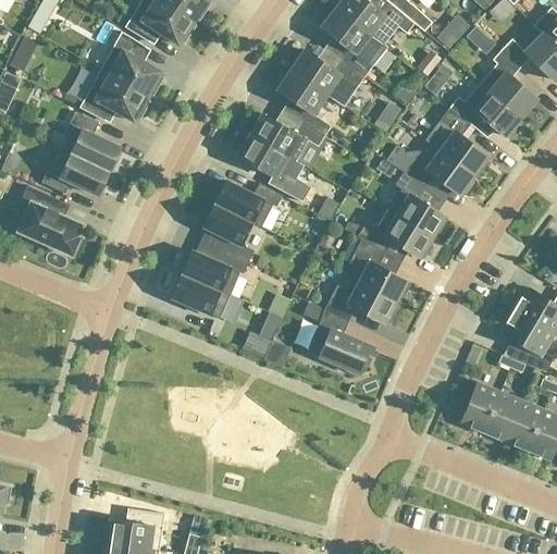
[(193,21),(161,0),(140,0),(124,26),(147,41),(156,29),(176,42),(176,44),(177,45),(178,42),(180,40),(183,42),(194,25),(192,23),(193,21)]
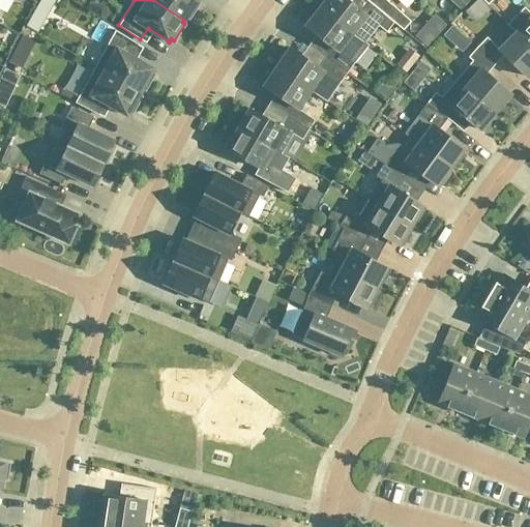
[(153,0),(183,20),(185,17),(188,19),(199,3),(196,1),(197,0),(153,0)]
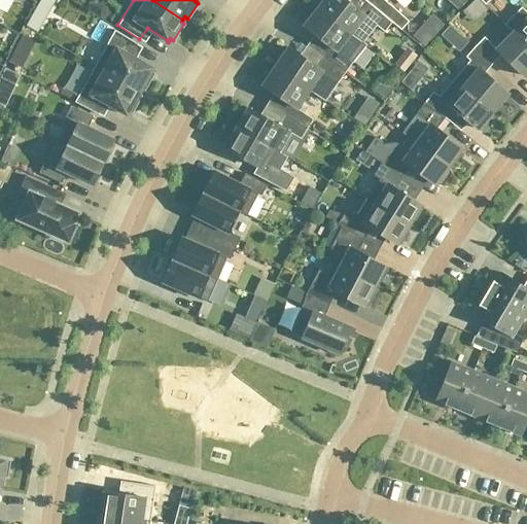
[(391,22),(380,12),(365,1),(358,10),(345,0),(323,0),(318,7),(356,38),(360,40),(374,23),(384,31),(391,22)]
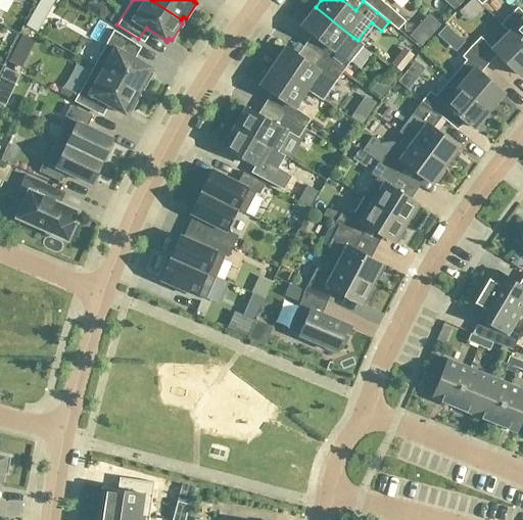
[(385,3),(377,12),(388,21),(397,29),(405,20),(385,3)]
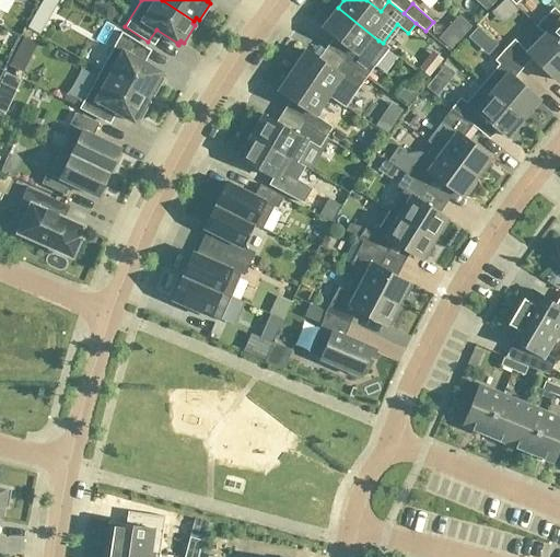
[(559,13),(553,7),(535,25),(544,35),(559,49),(559,13)]
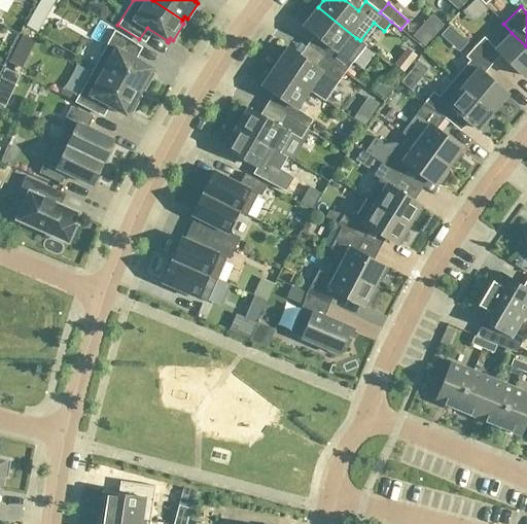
[(330,46),(323,56),(345,72),(351,63),(365,44),(360,40),(356,38),(318,7),(304,26),(330,46)]
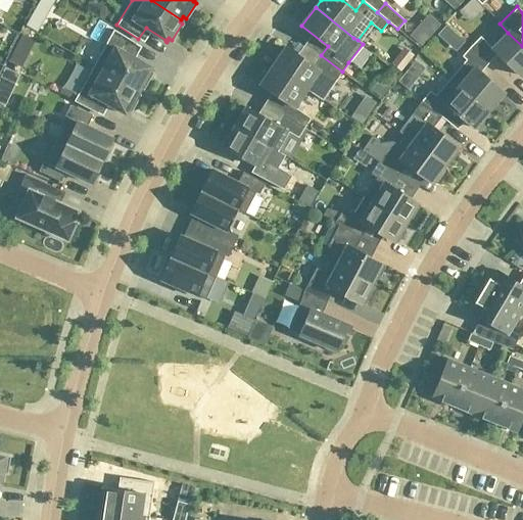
[(150,68),(151,66),(149,65),(149,66),(129,54),(136,43),(113,30),(93,65),(138,90),(139,87),(143,89),(151,73),(148,71),(150,67),(150,68)]
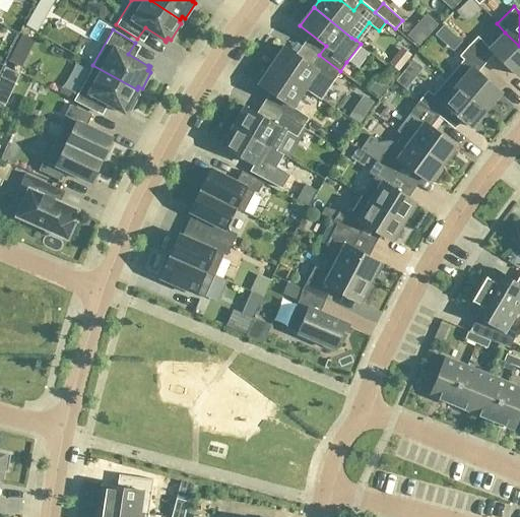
[(467,46),(485,62),(494,53),(515,74),(519,69),(519,46),(505,33),(490,48),(477,36),(467,46)]
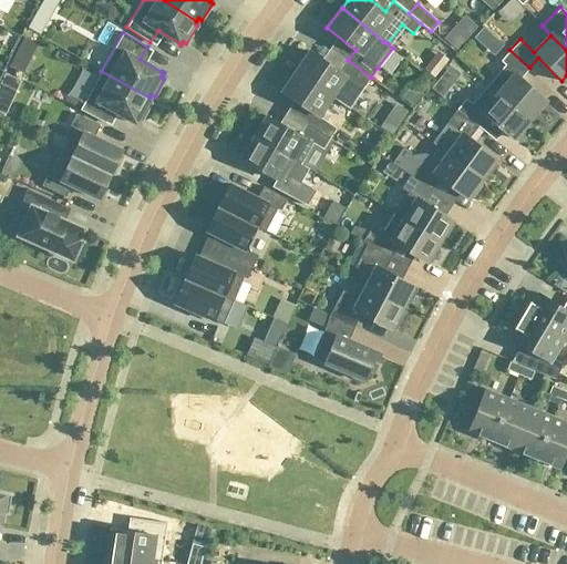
[(435,68),(450,52),(439,42),(424,58),(435,68)]
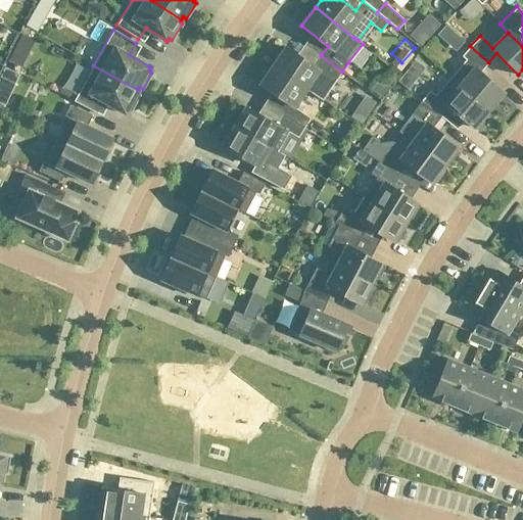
[(449,78),(487,109),(503,91),(480,72),(488,62),(470,46),(462,56),(465,59),(449,78)]
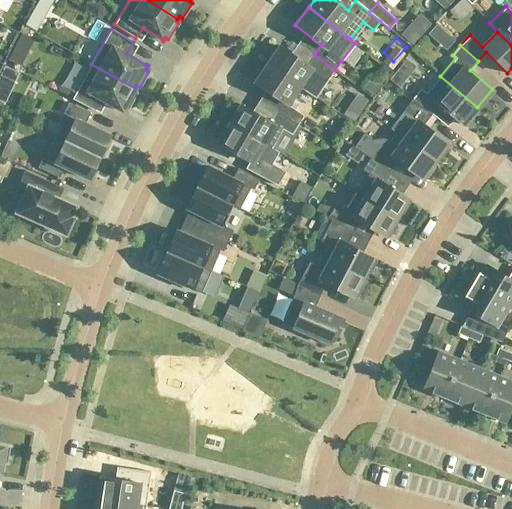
[(328,79),(335,70),(314,54),(307,64),(280,46),(267,64),(307,91),(319,73),(328,79)]
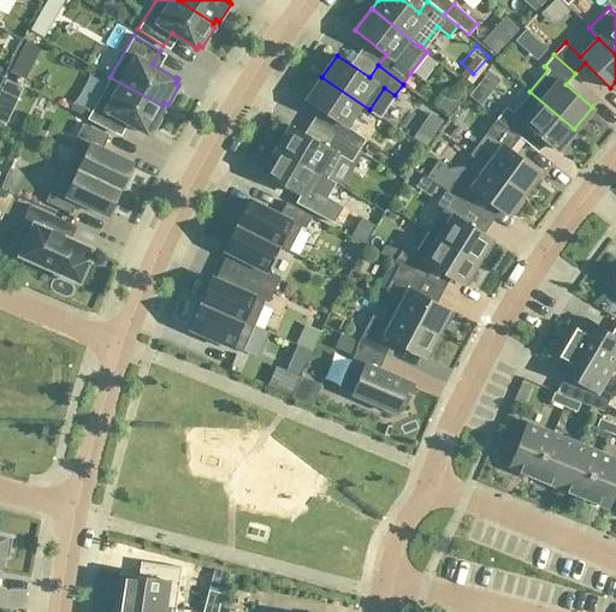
[(0,85),(0,118),(5,120),(22,85),(4,77),(0,85)]
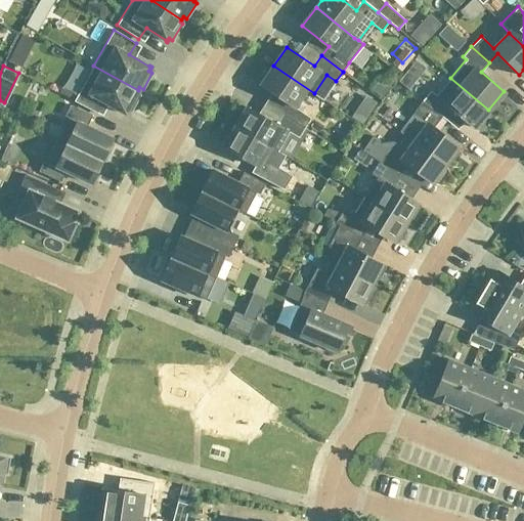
[(138,90),(93,66),(74,101),(97,114),(103,101),(124,113),(125,114),(126,113),(126,112),(127,110),(130,112),(139,94),(136,93),(138,90)]
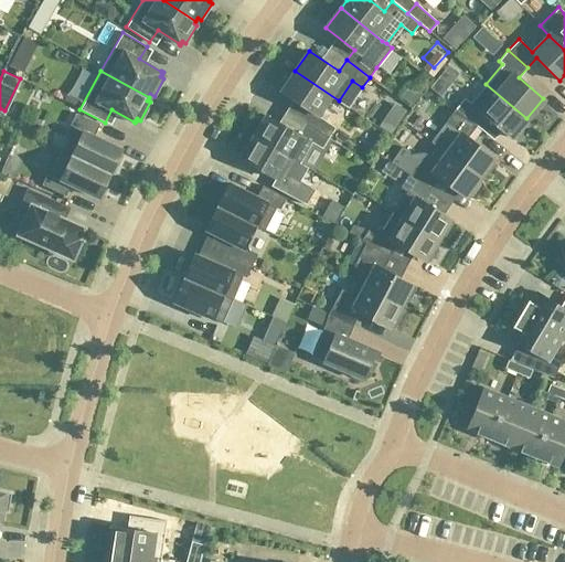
[(311,112),(304,123),(328,138),(334,127),(316,115),(329,95),(338,102),(339,101),(295,71),(281,92),(311,112)]
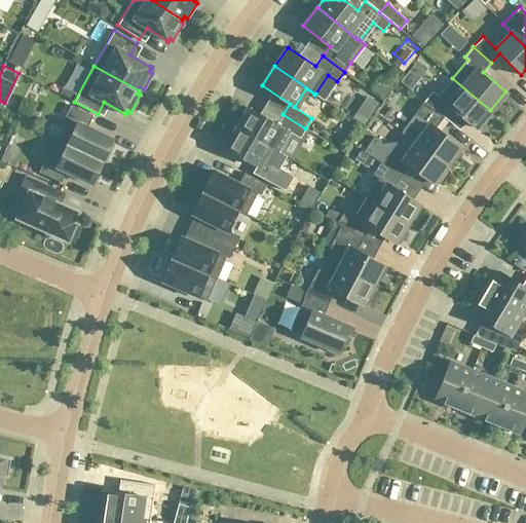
[(452,78),(437,96),(431,90),(423,101),(443,117),(447,119),(454,111),(475,128),(490,110),(452,78)]
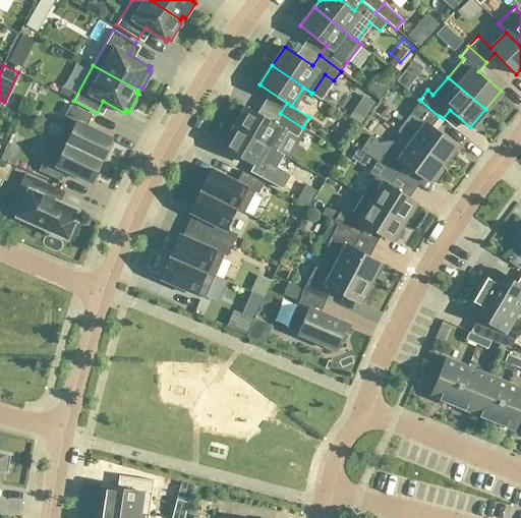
[(410,112),(397,130),(407,137),(442,164),(447,157),(450,159),(457,149),(455,147),(456,145),(430,126),(439,116),(419,100),(410,112)]
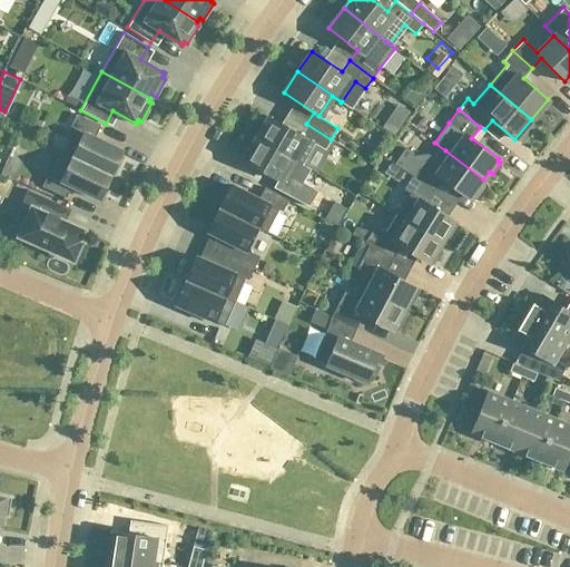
[(74,128),(62,152),(110,175),(123,150),(94,137),(100,125),(76,114),(70,126),(74,128)]
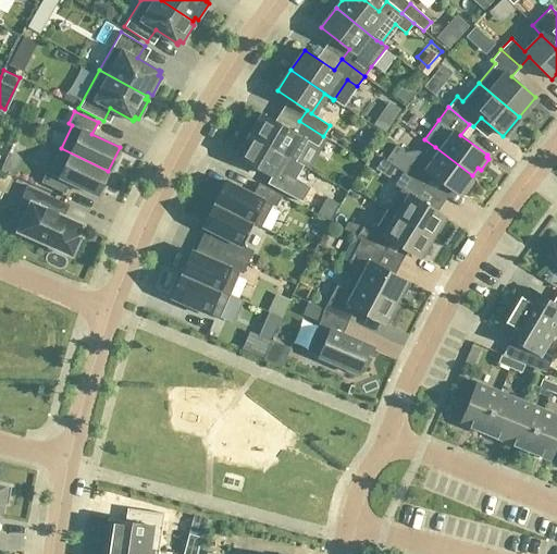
[(262,113),(250,135),(295,161),(307,140),(317,146),(323,136),(299,121),(293,132),(262,113)]
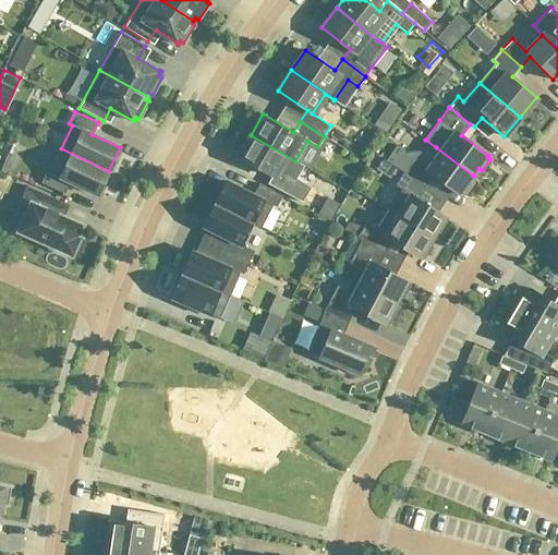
[(251,135),(239,156),(274,177),(269,184),(302,202),(311,186),(296,180),(305,167),(295,161),(251,135)]
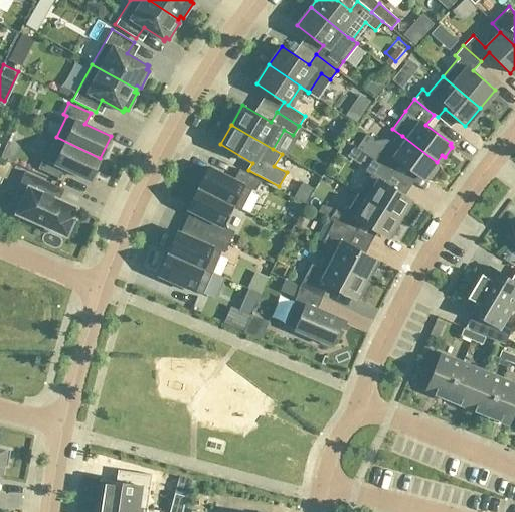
[(402,136),(395,145),(386,138),(374,140),(365,134),(356,147),(371,158),(391,172),(399,161),(424,179),(425,177),(427,179),(436,169),(433,167),(437,162),(402,136)]
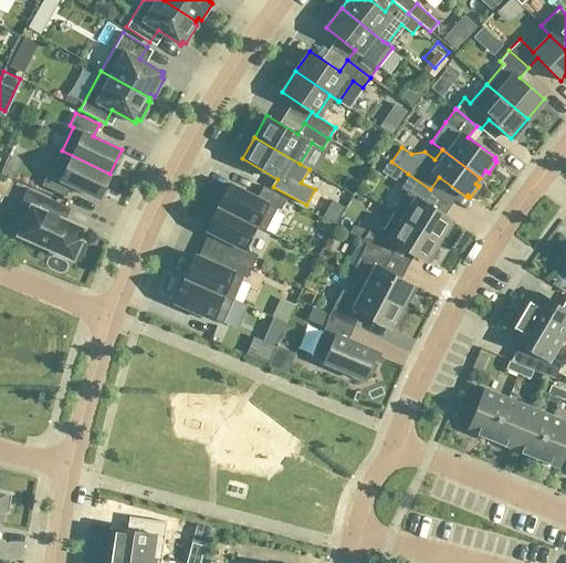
[(109,174),(62,150),(51,174),(46,173),(41,185),(65,196),(71,185),(98,197),(109,174)]
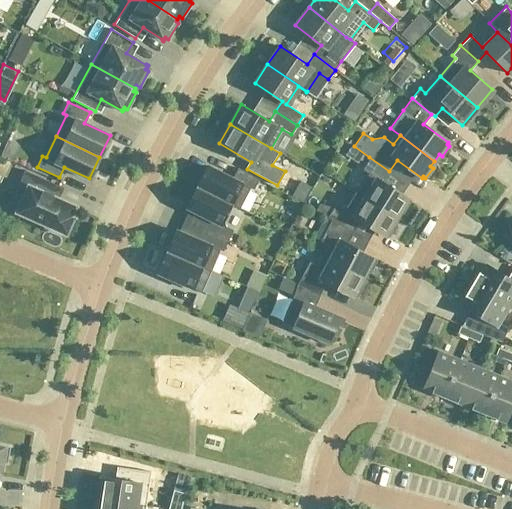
[(367,173),(356,192),(396,217),(400,211),(403,213),(410,201),(407,200),(408,198),(382,182),(389,171),(369,157),(361,169),(367,173)]
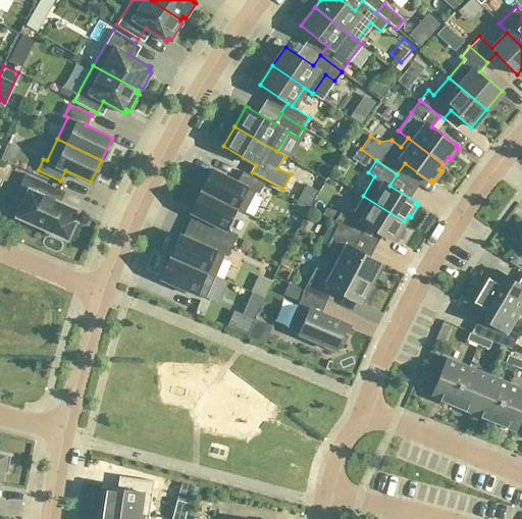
[(211,169),(201,190),(245,212),(255,192),(258,194),(263,183),(242,171),(237,182),(211,169)]
